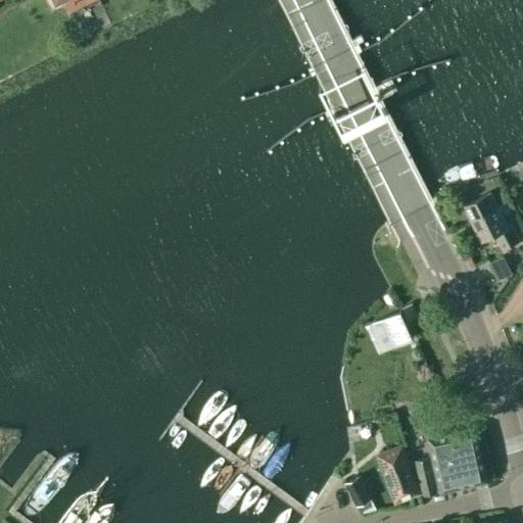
[(358,43),(307,68),(311,76),(361,50),(358,43)]
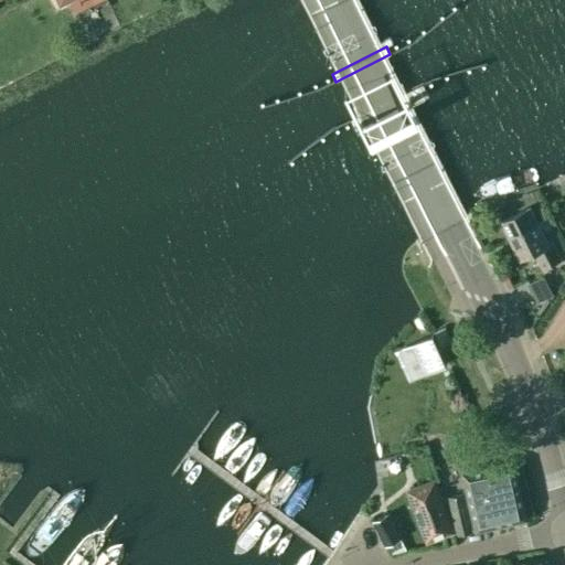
[(422,85),(350,121),(356,132),(427,97),(422,85)]
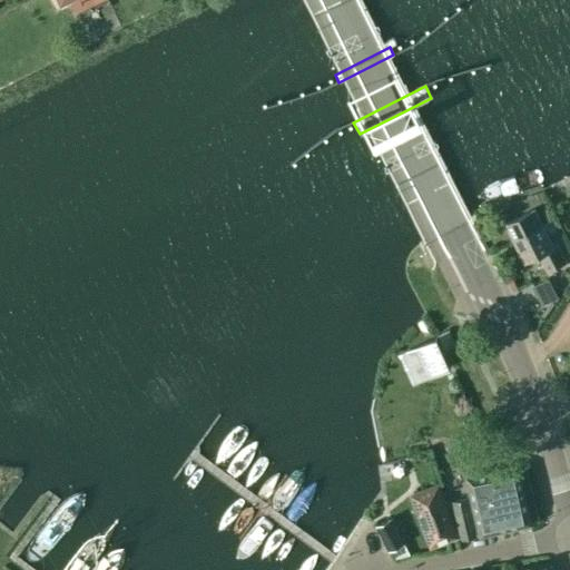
[(546,269),(563,261),(556,244),(551,246),(533,209),(505,223),(523,261),(538,254),(546,269)]
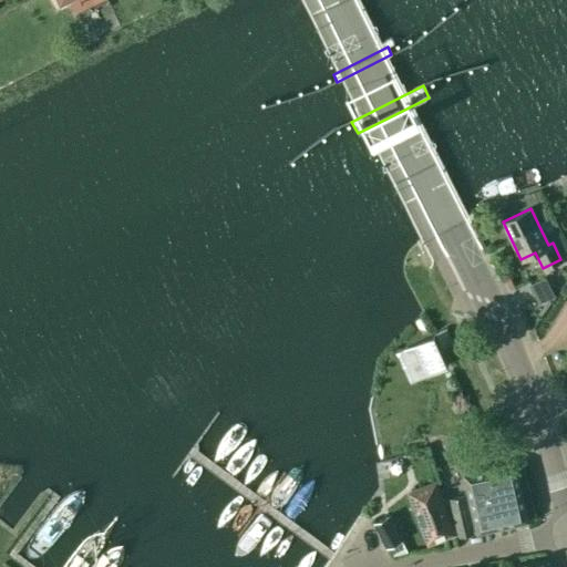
[(554,295),(544,275),(535,279),(545,299),(554,295)]
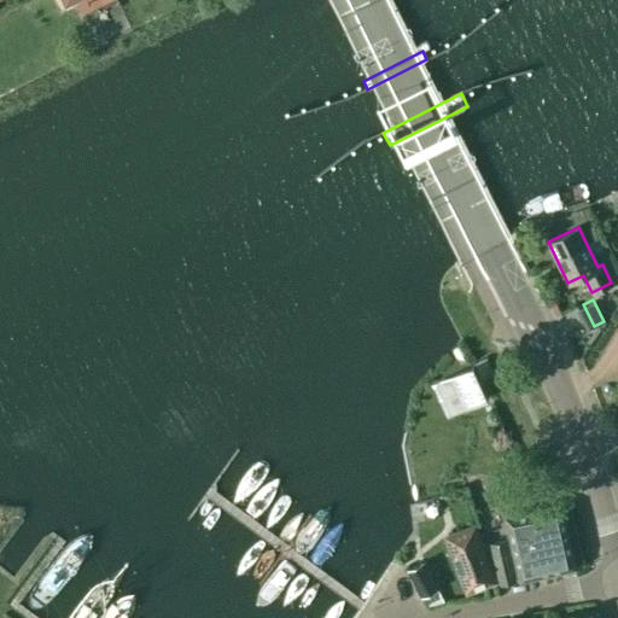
[(458,373),(444,379),(458,409),(471,403),(472,403),(485,397),(487,398),(488,398),(472,365),(471,365),(472,367),(458,373)]
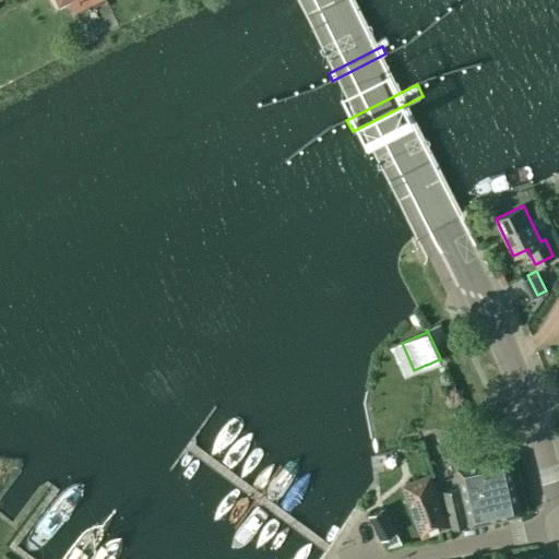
[(418,442),(415,431),(400,435),(403,445),(418,442)]
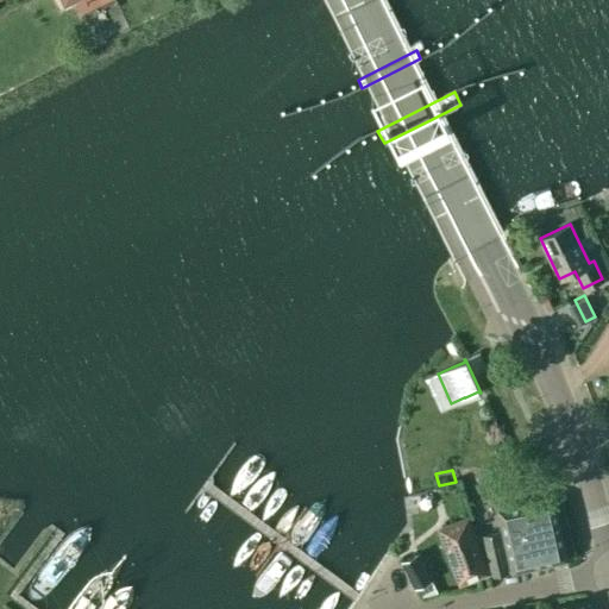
[(512,572),(567,560),(553,497),(497,510),(512,572)]
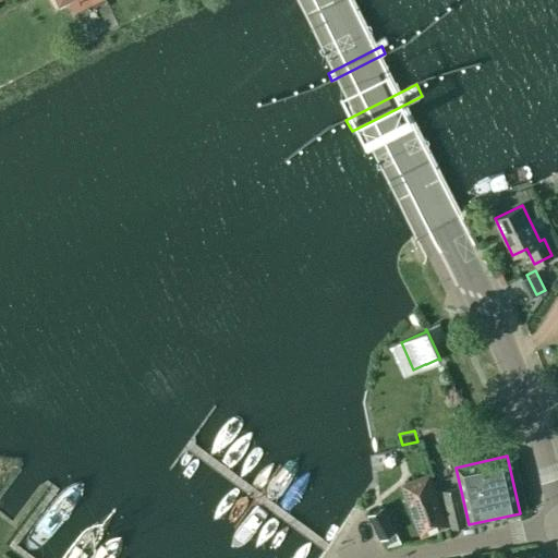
[(422,534),(448,524),(428,475),(402,485),(422,534)]
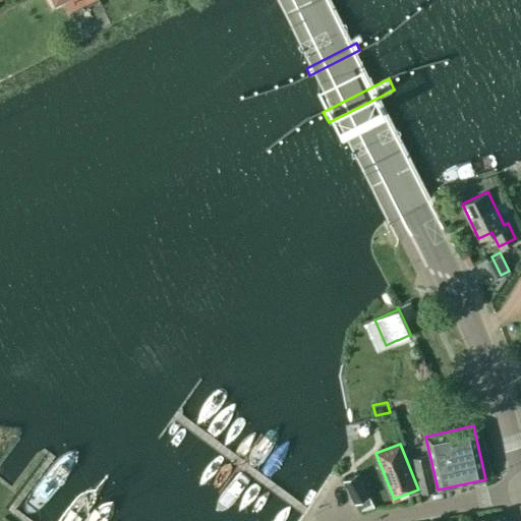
[(421,493),(433,490),(425,455),(413,457),(421,493)]
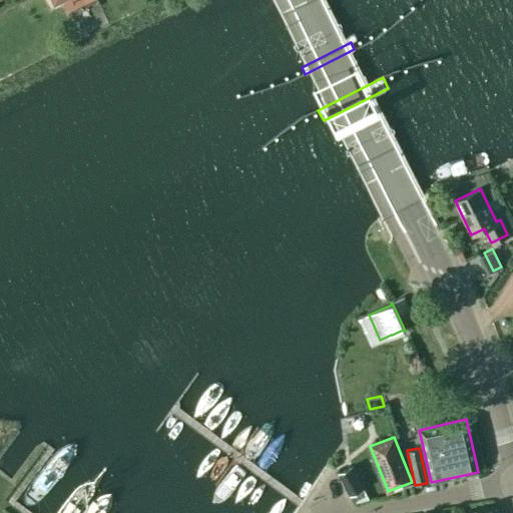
[(351,494),(363,488),(352,467),(339,473),(350,495),(351,494)]
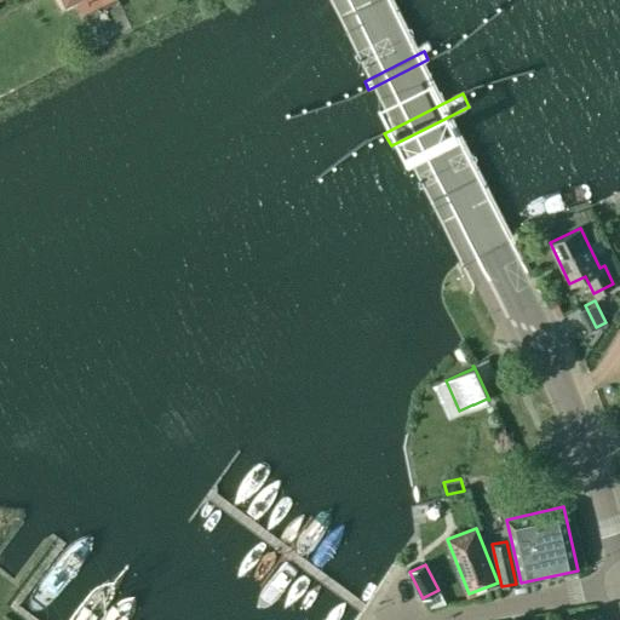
[(445,602),(438,590),(424,597),(429,607),(445,602)]
